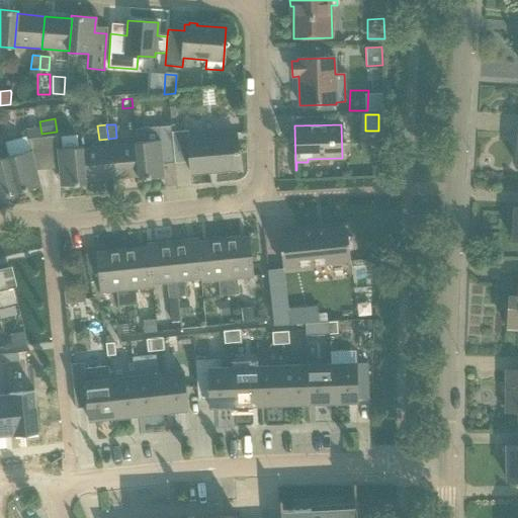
[(139,176),(138,176),(139,179),(163,176),(162,164),(174,163),(173,150),(171,133),(171,125),(135,128),(136,143),(135,143),(136,145),(139,176)]
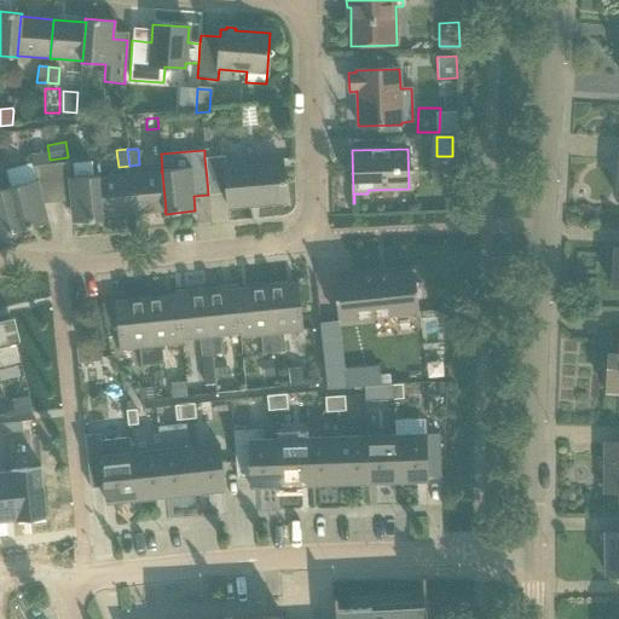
[(38,180),(9,187),(19,230),(42,224),(48,223),(41,197),(56,196),(53,185),(50,163),(48,155),(32,156),(38,180)]
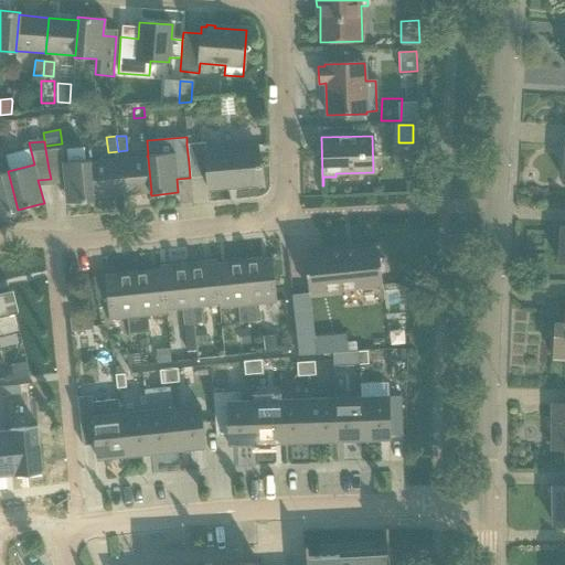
[(204,142),(187,145),(189,163),(190,178),(206,177),(208,190),(260,185),(257,146),(205,150),(204,142)]
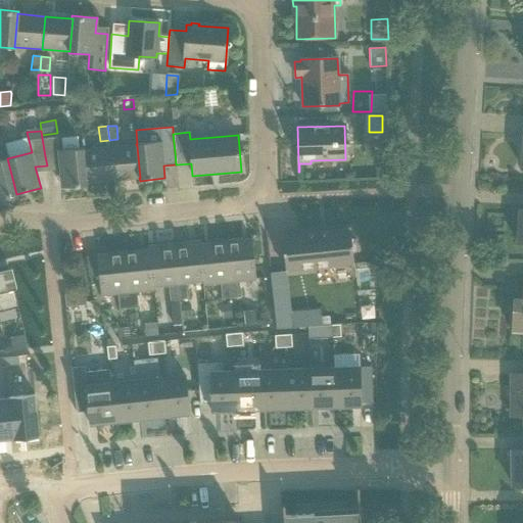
[(56,137),(42,138),(45,156),(47,165),(58,164),(60,183),(61,188),(65,187),(86,186),(86,183),(85,183),(83,151),(83,148),(57,151),(56,137)]
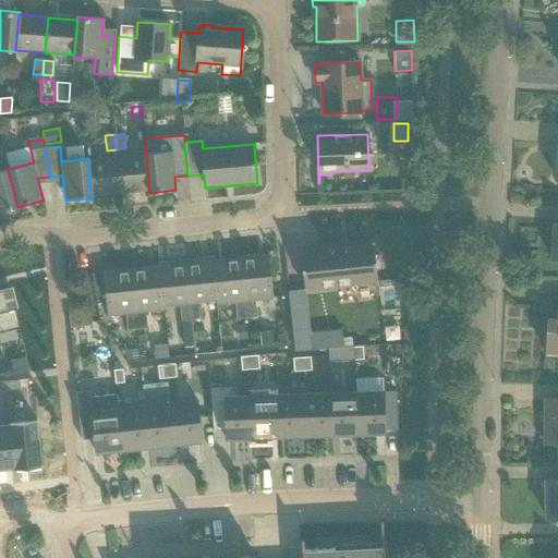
[(0,211),(17,207),(8,169),(4,155),(0,155),(0,211)]
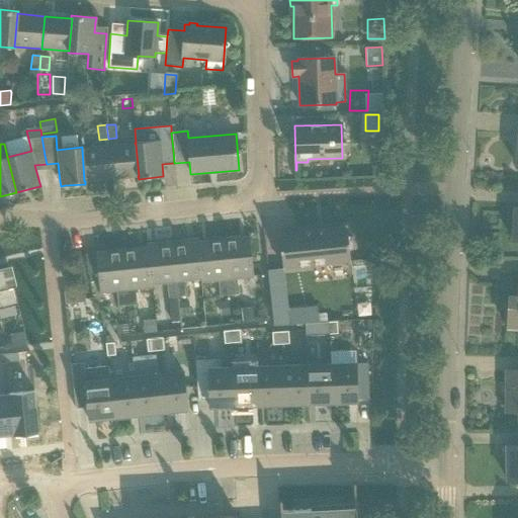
[(136,145),(108,147),(111,179),(138,176),(139,176),(136,145)]
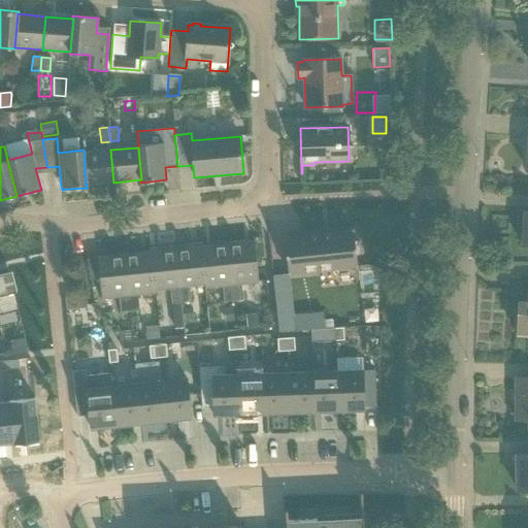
[(110,150),(84,153),(86,185),(87,185),(113,183),(110,150)]
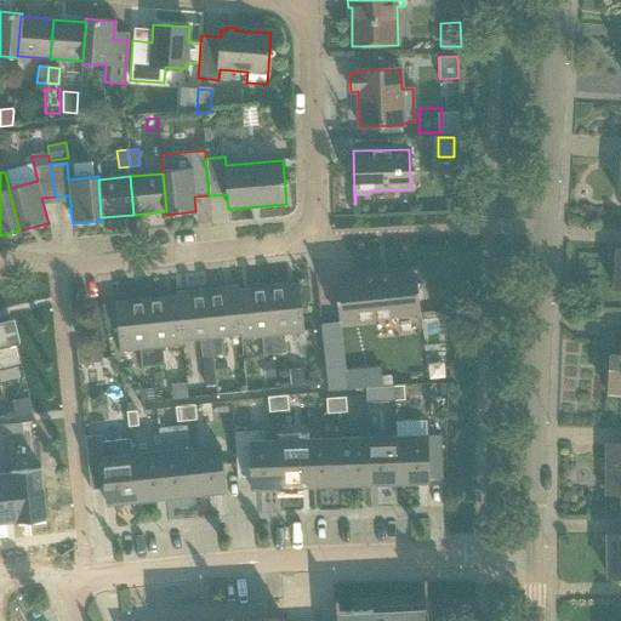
[(415,272),(335,280),(340,323),(420,313),(419,301),(422,298),(421,285),(416,284),(415,272)]
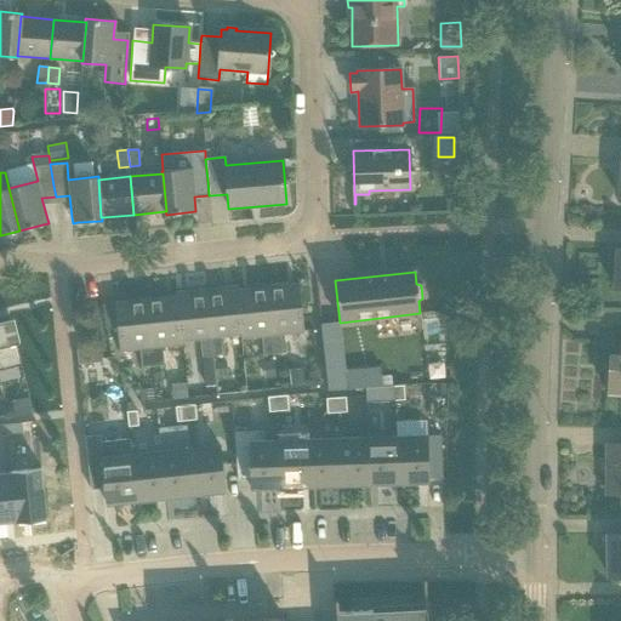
[(298,284),(268,288),(275,354),(285,353),(284,335),(303,332),(298,284)]
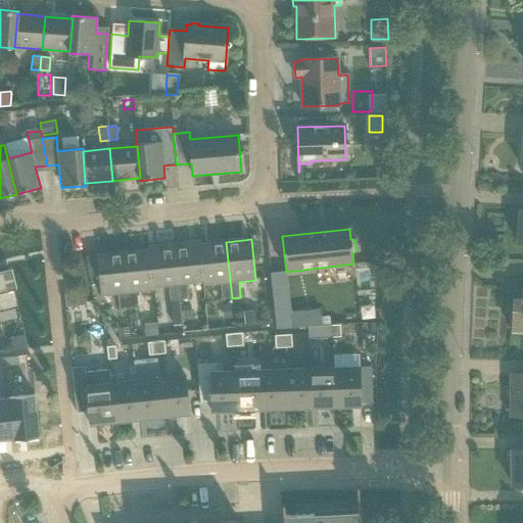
[(200,241),(174,244),(180,299),(189,299),(187,283),(202,282),(203,285),(204,285),(200,244),(200,241)]
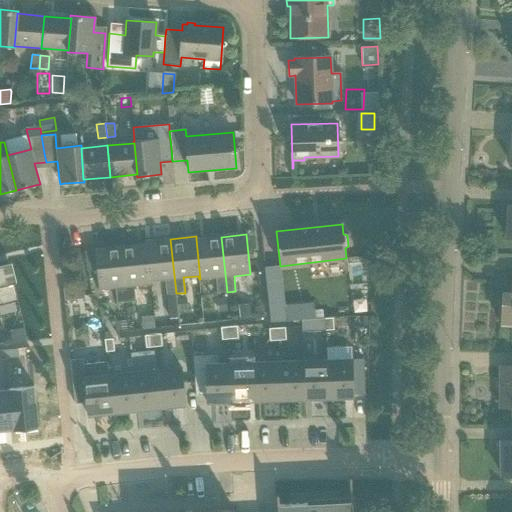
[(221,237),(196,239),(200,279),(215,277),(217,293),(227,292),(221,237)]
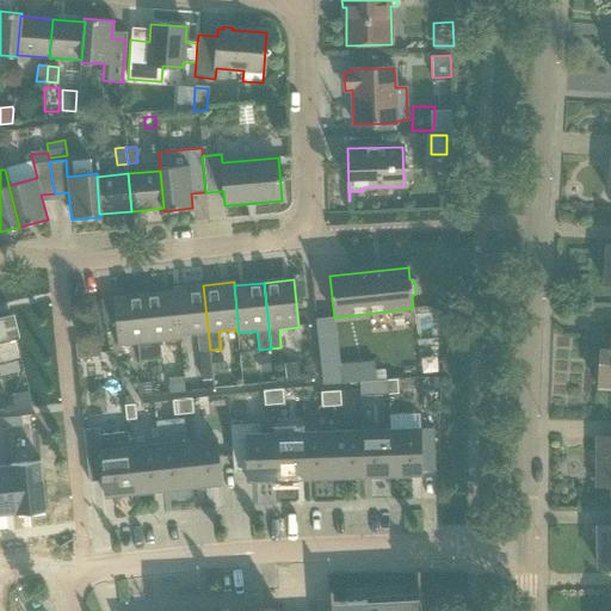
[(172,288),(172,292),(173,292),(178,339),(179,339),(179,335),(197,333),(198,351),(210,350),(203,285),(172,288)]
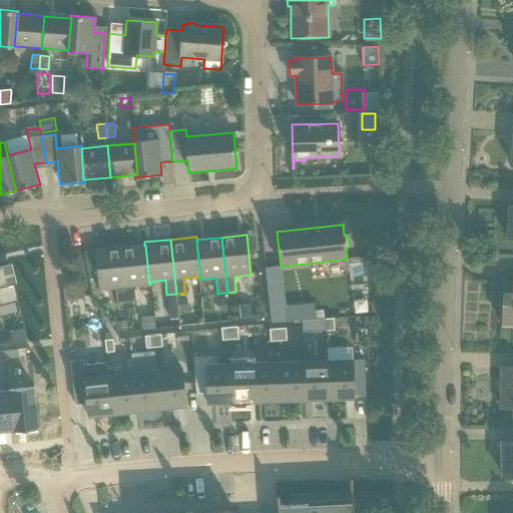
[(145,245),(144,245),(120,247),(125,303),(135,302),(134,287),(149,285),(145,245)]
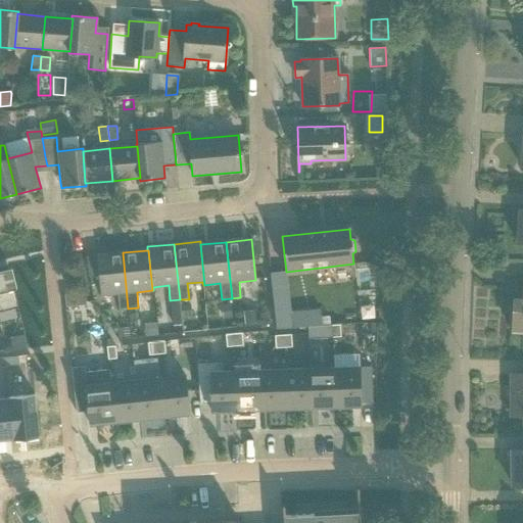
[(96,255),(100,295),(100,296),(117,294),(119,310),(128,308),(123,252),(96,255)]
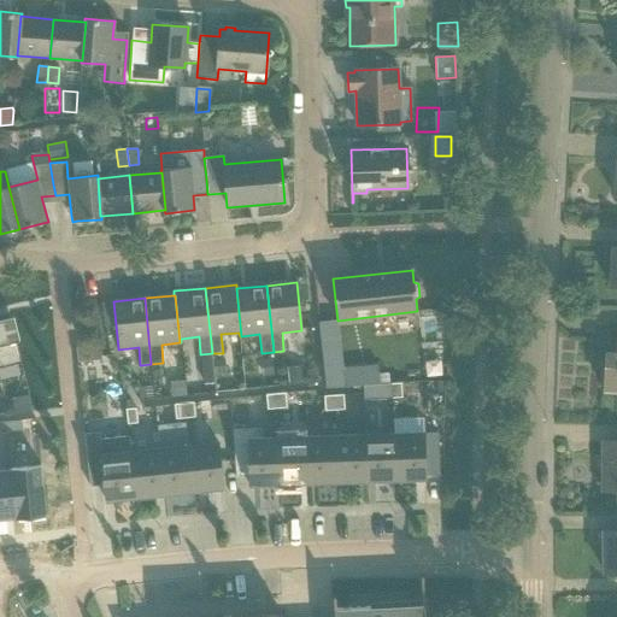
[(0,368),(21,363),(16,342),(19,341),(13,317),(0,321),(0,368)]
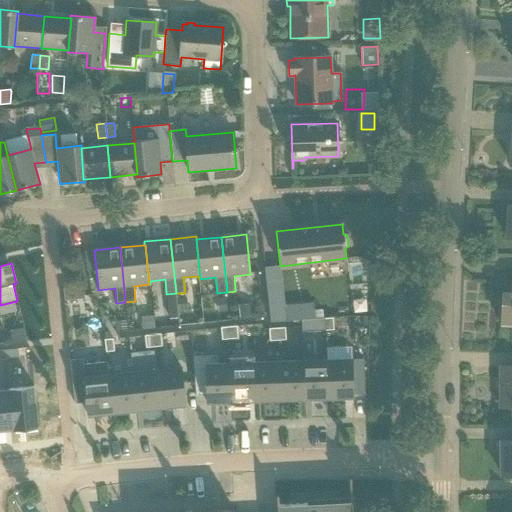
[(501,324),(511,324),(511,293),(503,293),(501,324)]
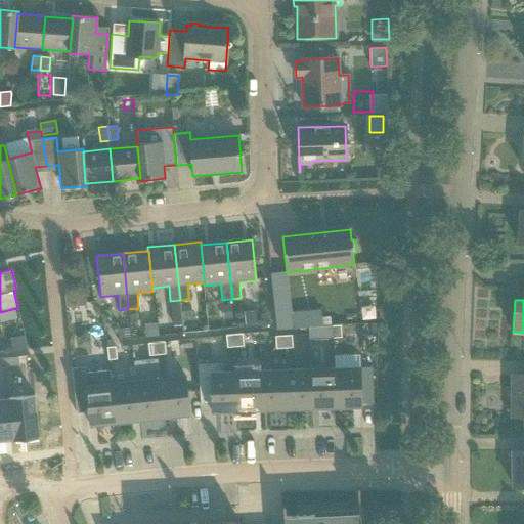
[(231,304),(221,305),(223,319),(232,319),(231,304)]
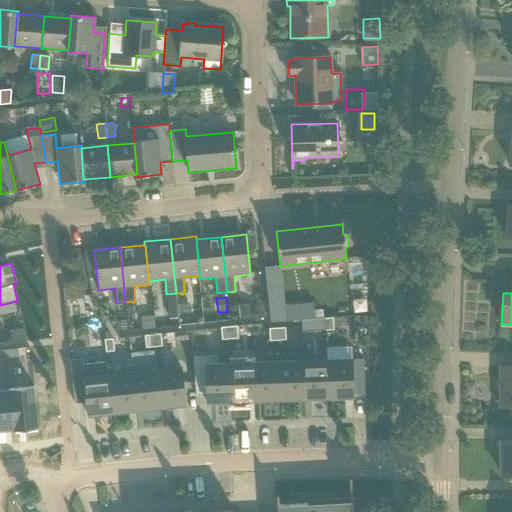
[(238,305),(239,318),(253,317),(251,303),(238,305)]
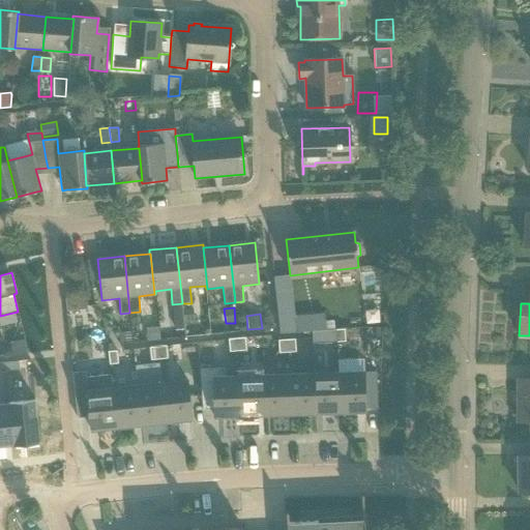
[(194,322),(185,323),(186,335),(195,334),(194,322)]
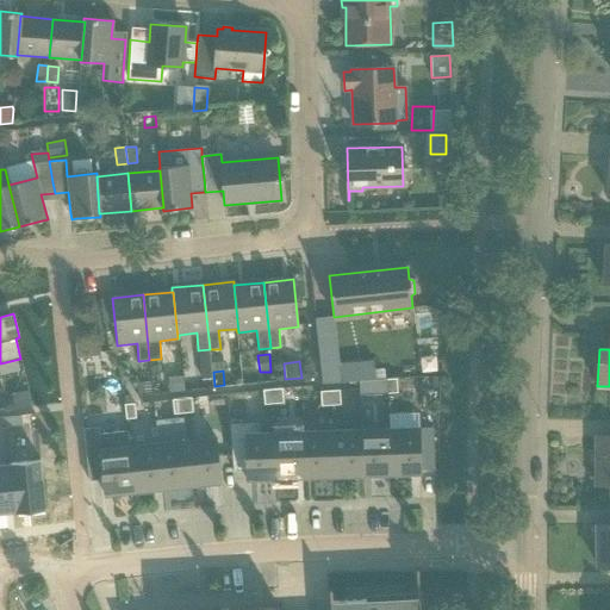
[(165,374),(167,392),(182,391),(180,373),(165,374)]
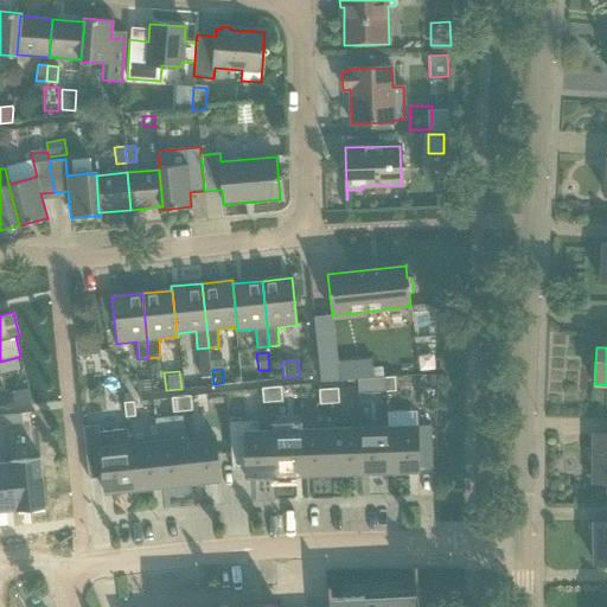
[(395,376),(384,377),(385,391),(396,391),(395,376)]
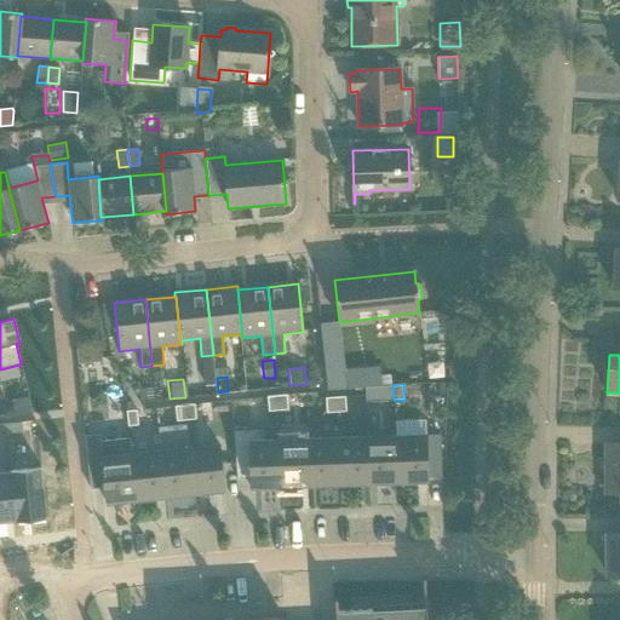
[(153,388),(139,389),(141,399),(154,397),(153,388)]
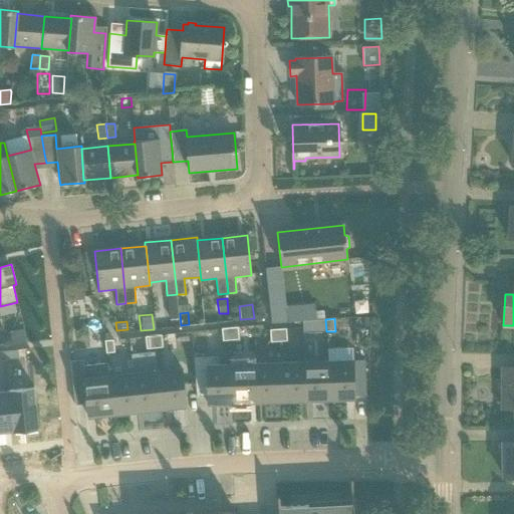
[(229,328),(230,340),(239,339),(238,327),(229,328)]
